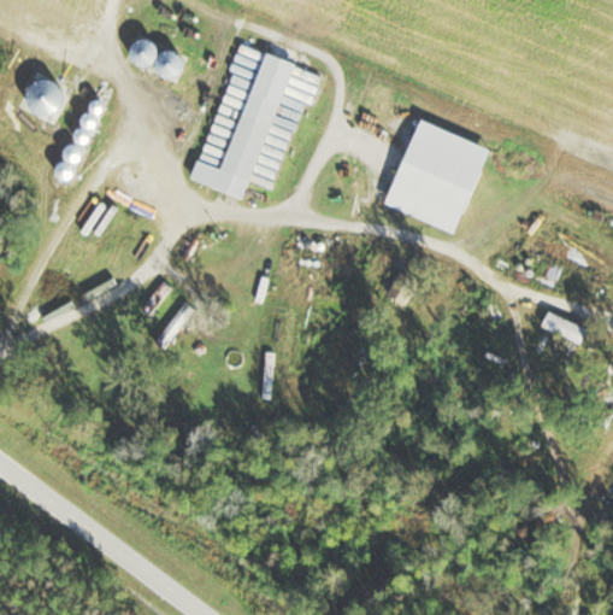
[(155,76),(181,74),(178,52),(157,54),(154,40),(129,42),(133,65),(154,63),(155,76)]
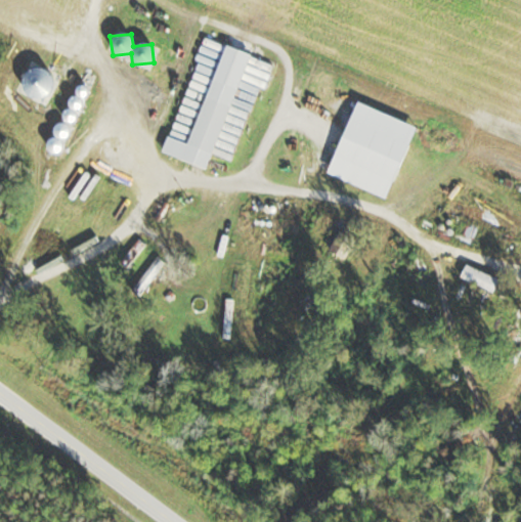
[(234,86),(210,78),(190,137),(168,130),(161,154),(208,168),(234,86)]
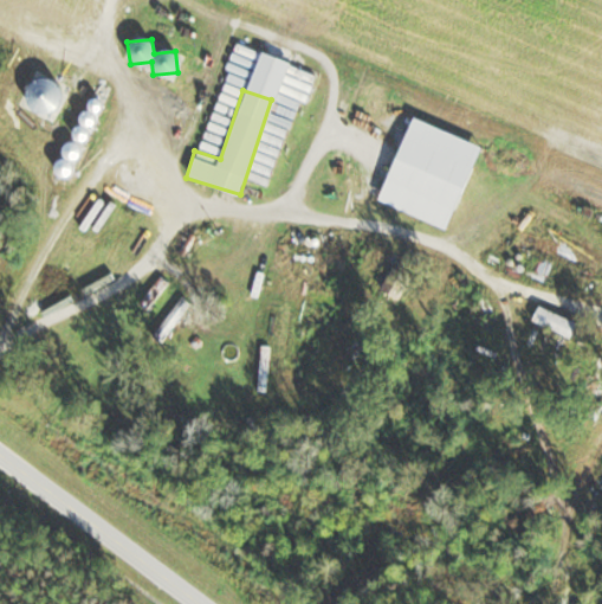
[(81,148),(66,140),(58,156),(59,158),(51,172),(65,179),(81,148)]
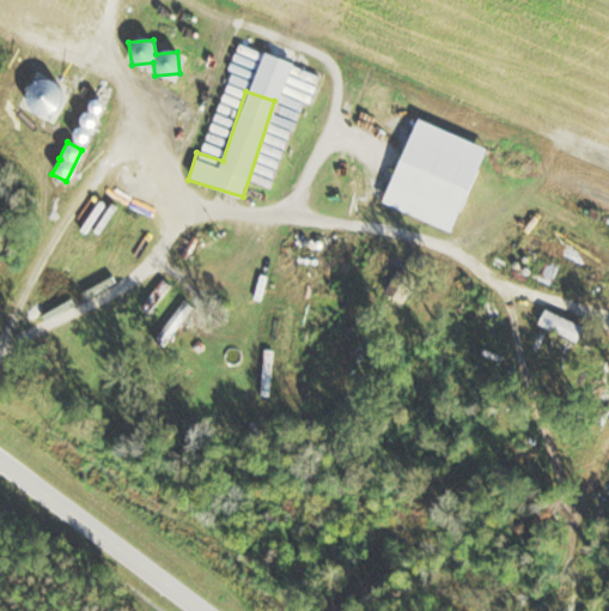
[(402,303),(413,284),(379,265),(369,284),(402,303)]
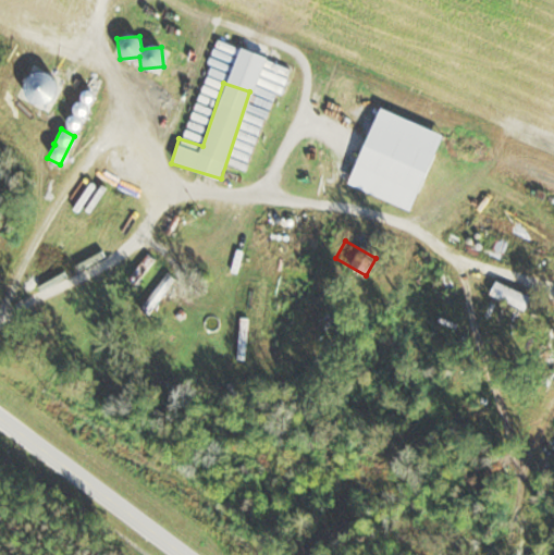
[(154,260),(146,255),(126,279),(134,285),(154,260)]
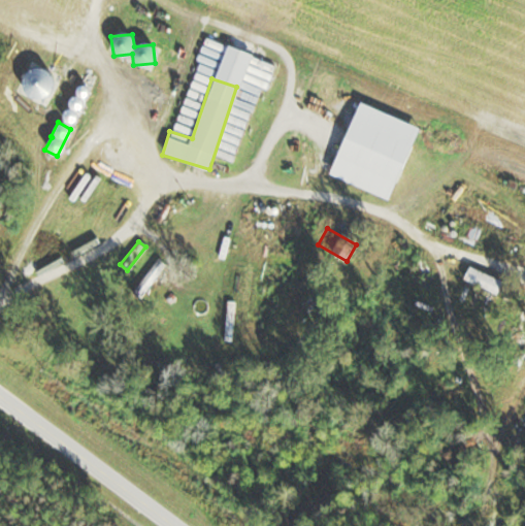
[(164,267),(157,261),(132,292),(139,298),(164,267)]
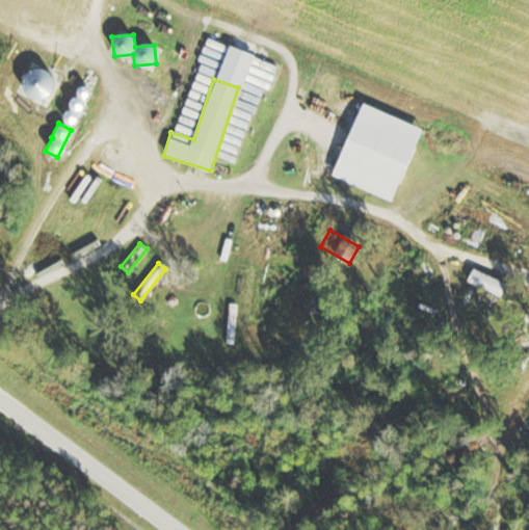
[(466,281),(486,290),(493,277),(472,268),(466,281)]
